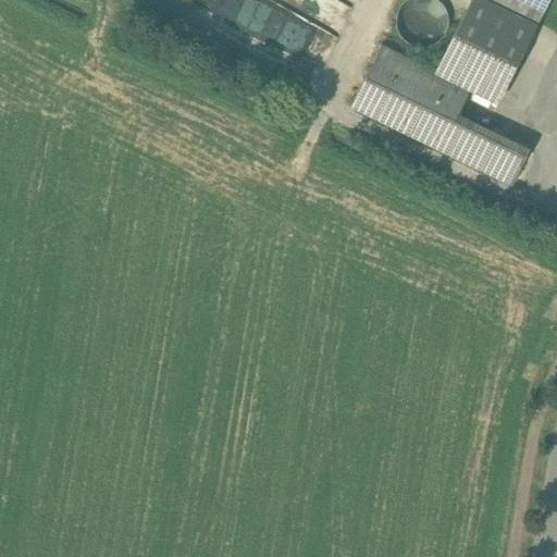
[(447,29),(449,20),(447,10),(442,1),(440,0),(406,0),(405,1),(399,10),(397,20),(399,29),(405,38),(413,44),(423,46),(433,44),(442,38),(447,29)]
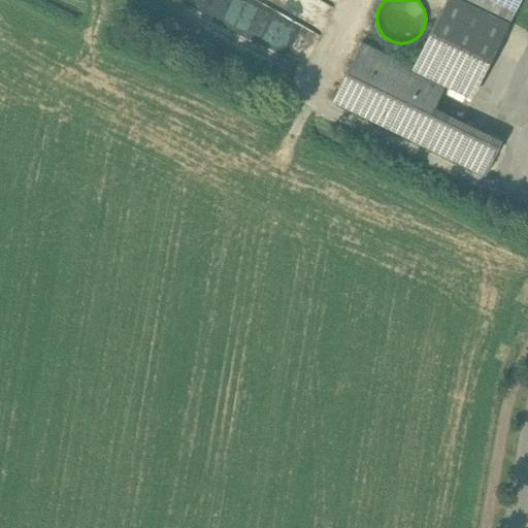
[(509,21),(466,0),(447,0),(415,66),(448,83),(448,81),(473,94),(509,21)]
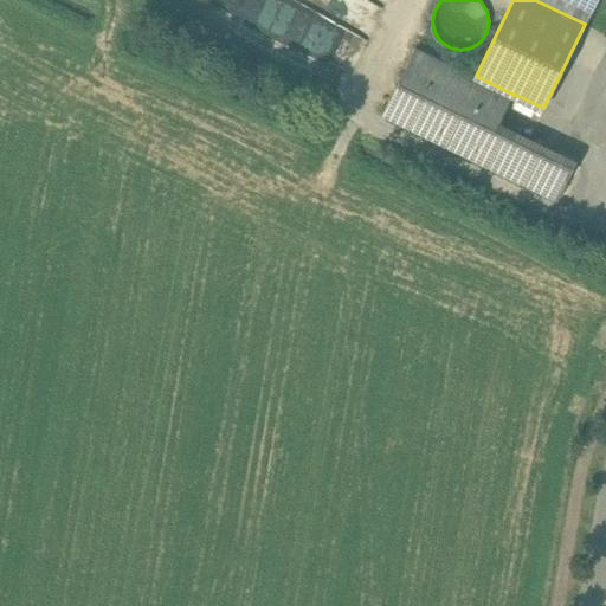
[(595,0),(535,0),(585,24),(595,0)]
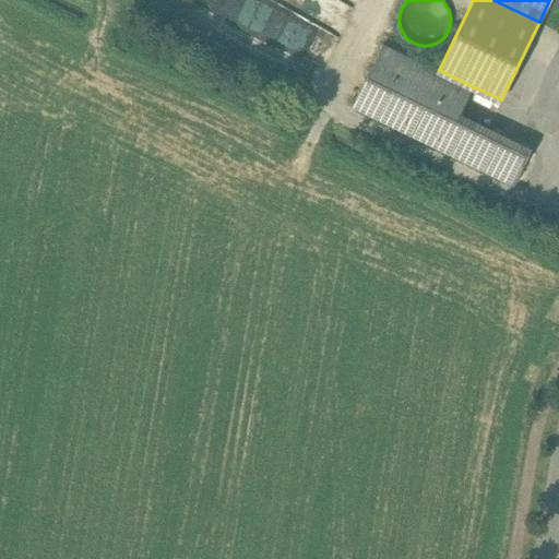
[(439,70),(383,44),(353,107),(442,151),(459,118),(474,87),(439,70)]
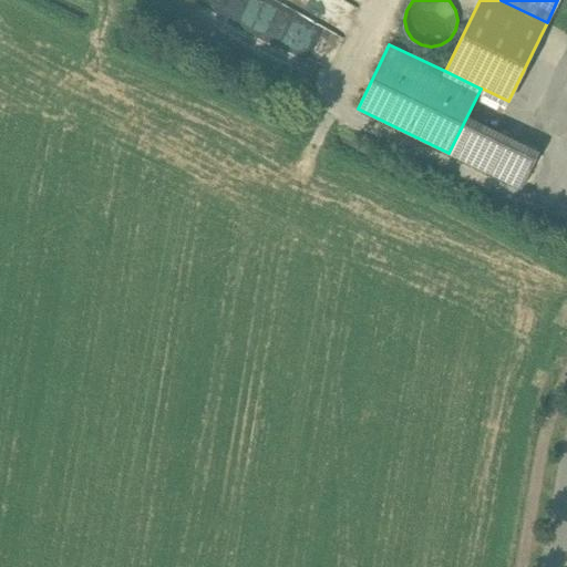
[(537,155),(465,120),(449,153),(522,188),(537,155)]
